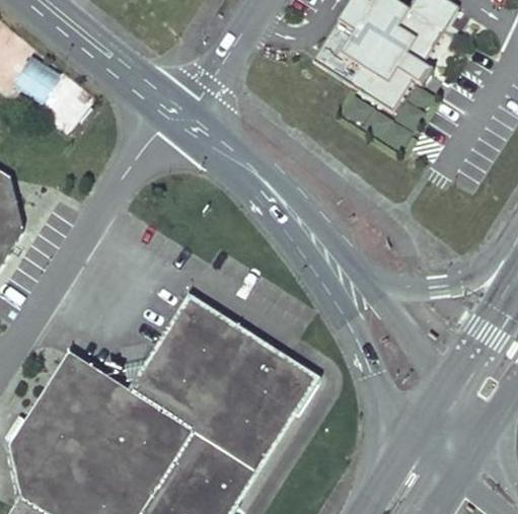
[(420,0),(411,15),(387,0),(356,0),(319,57),(314,65),(352,89),(394,117),(415,84),(425,91),(435,76),(424,69),(460,12),(441,0),(420,0)]
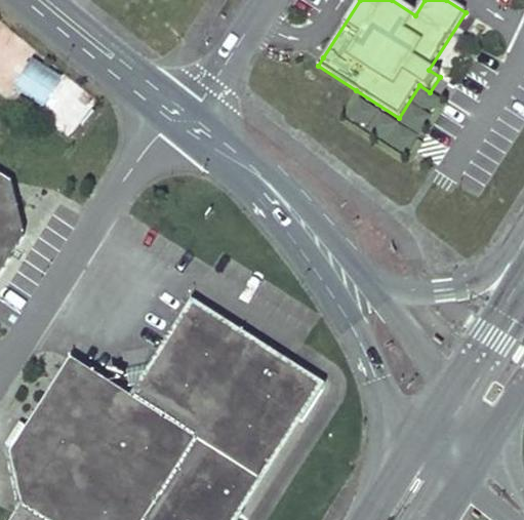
[(0,70),(44,100),(62,75),(0,35),(0,70)]
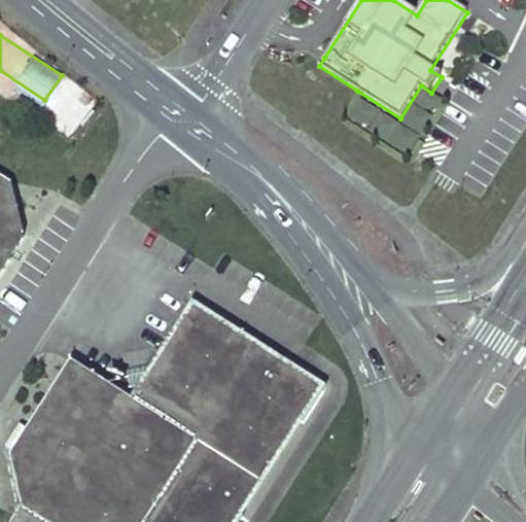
[(0,234),(16,208),(10,180),(0,174),(0,234)]
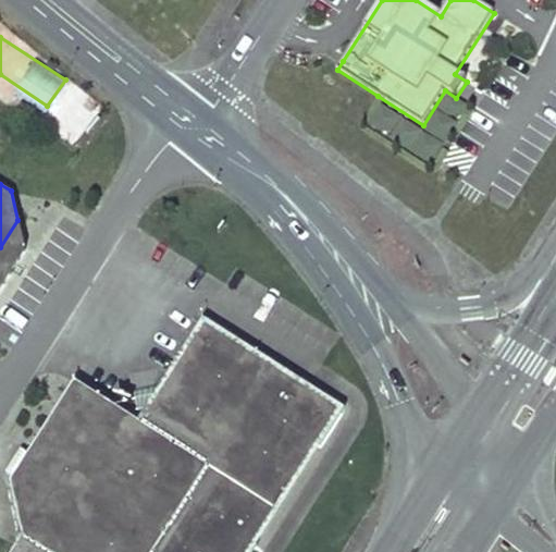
[(17,220),(0,247),(0,284),(25,245),(17,220)]
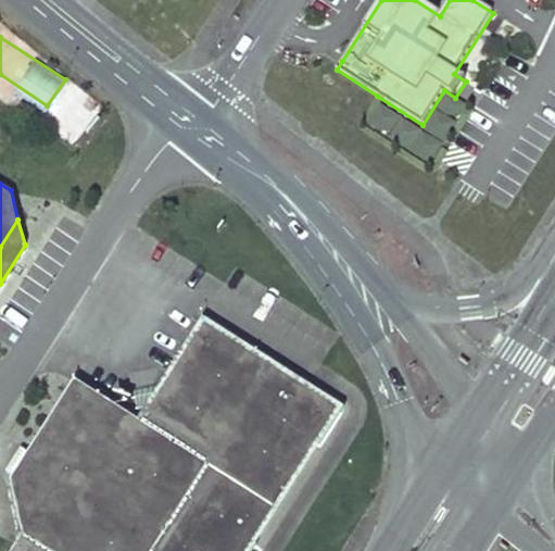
[(162,386),(110,401),(275,503),(315,440),(318,442),(340,410),(339,402),(305,380),(303,385),(236,341),(239,338),(209,320),(204,317),(202,318),(179,351),(183,353),(162,386)]
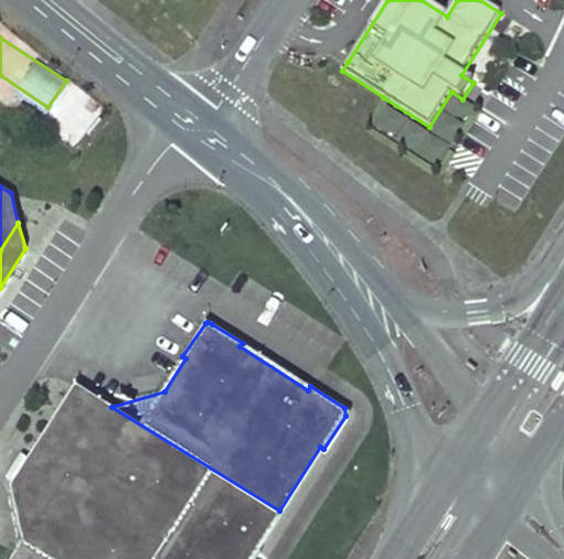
[(23,541),(52,558),(251,558),(259,547),(255,546),(279,511),(112,407),(76,384),(52,419),(71,501),(17,512),(23,541)]
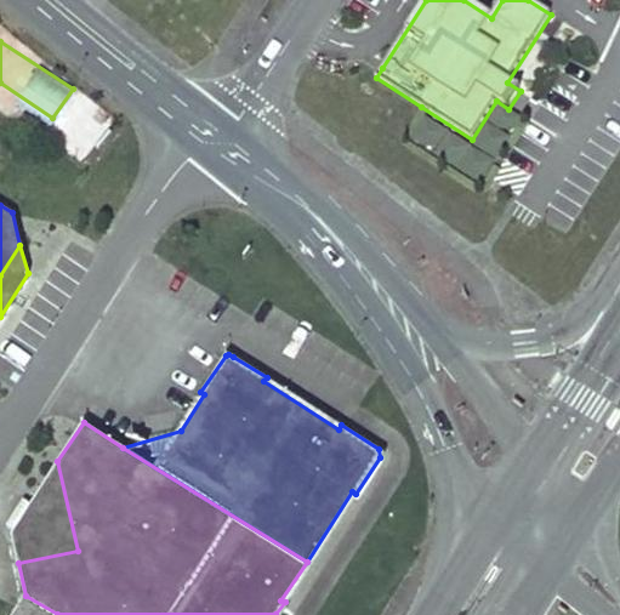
[(11,533),(18,563),(78,551),(57,461),(11,533)]
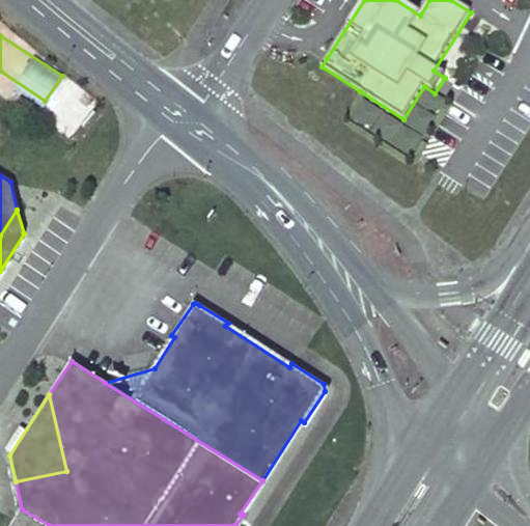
[(49,525),(22,509),(9,525),(49,525)]
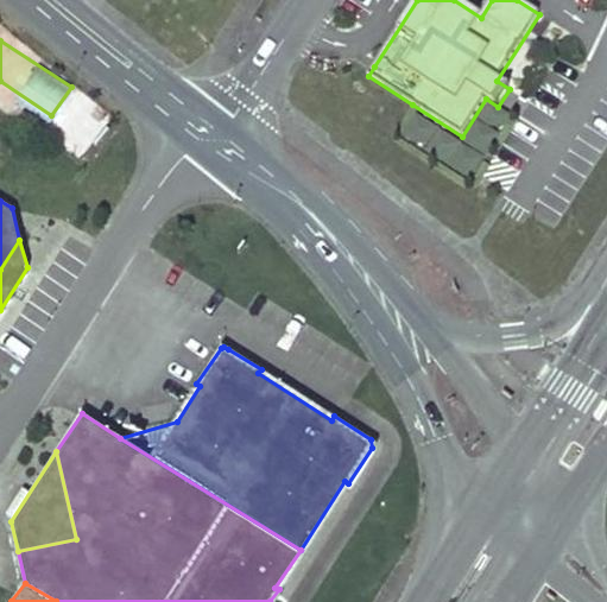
All buildings are outlined.
